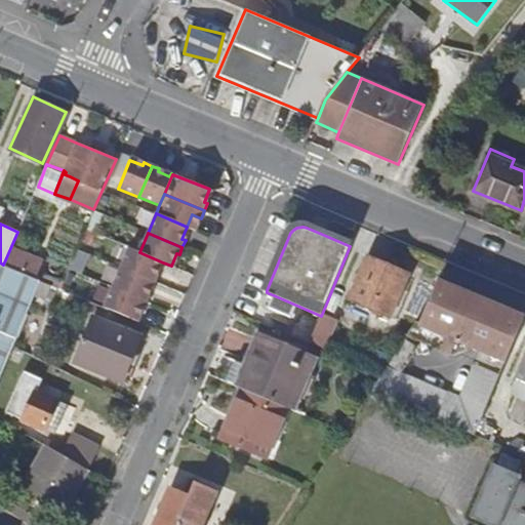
[(129,247),(121,268),(152,281),(157,269),(160,270),(163,263),(139,252),(129,247)]
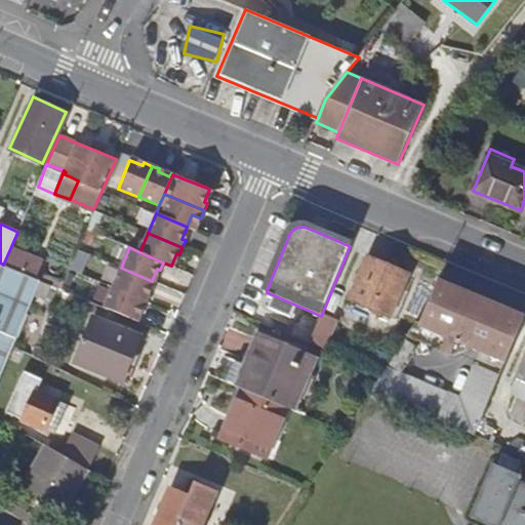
[(408,274),(367,256),(356,284),(350,299),(390,317),(408,274)]
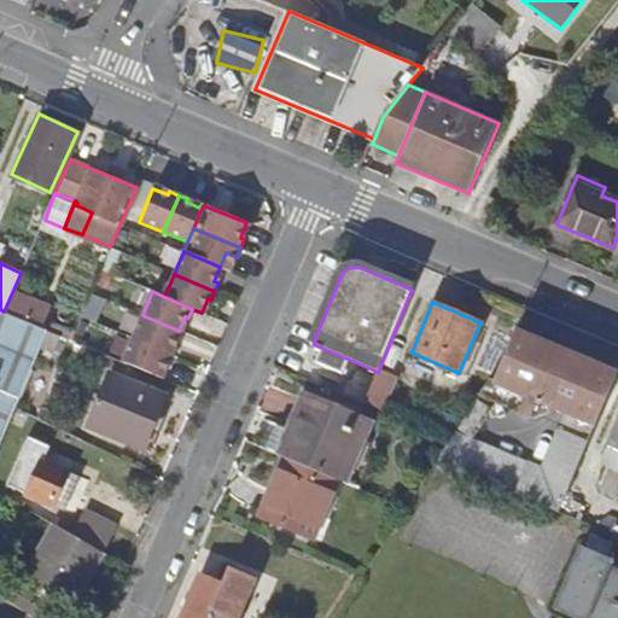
[(0,389),(19,398),(48,330),(4,312),(0,309),(0,389)]
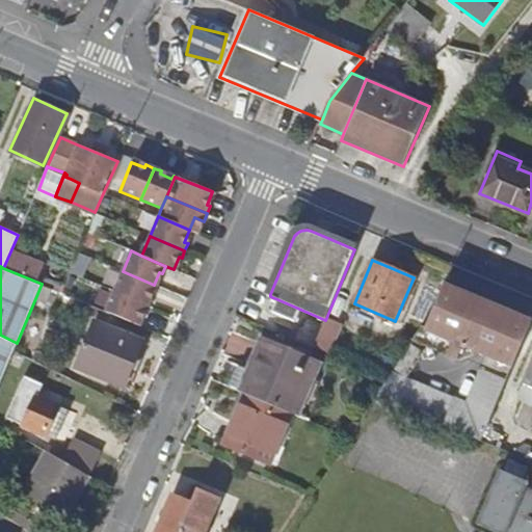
[(123,271),(114,292),(150,306),(152,298),(149,297),(154,285),(123,271)]
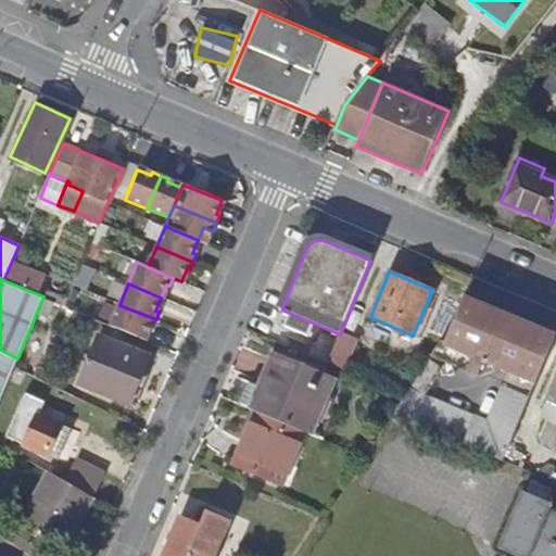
[(394,415),(502,460),(555,337),(463,298),(445,339),(439,344),(443,343),(468,354),(475,357),(482,361),(507,370),(507,374),(488,421),(411,389),(405,396),(394,415)]
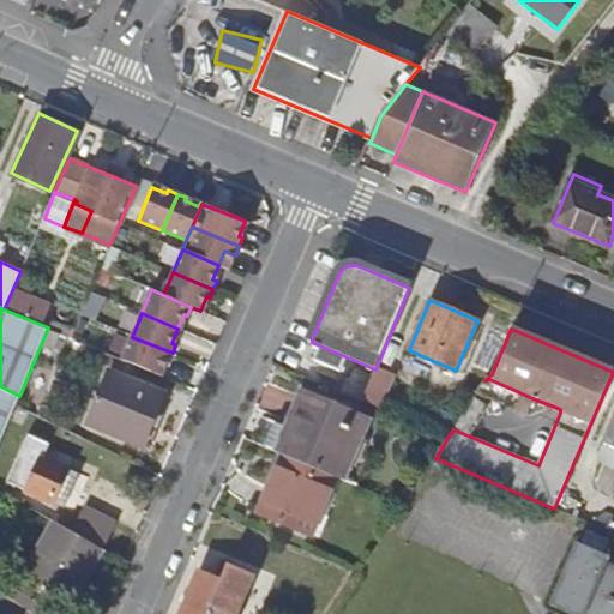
[(132,337),(122,360),(160,375),(166,360),(169,361),(173,353),(132,337)]
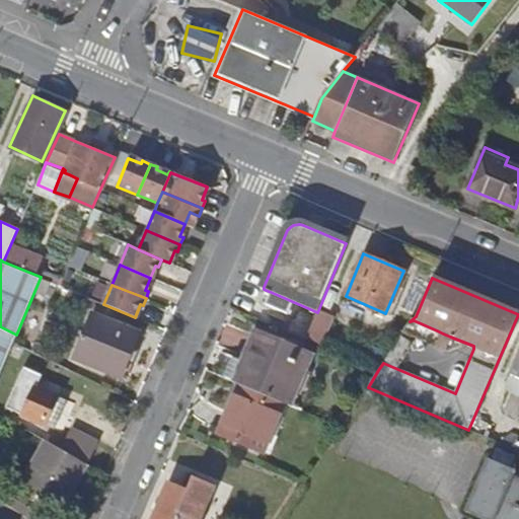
[(317,312),(306,339),(321,345),(334,316),(318,310),(317,312)]
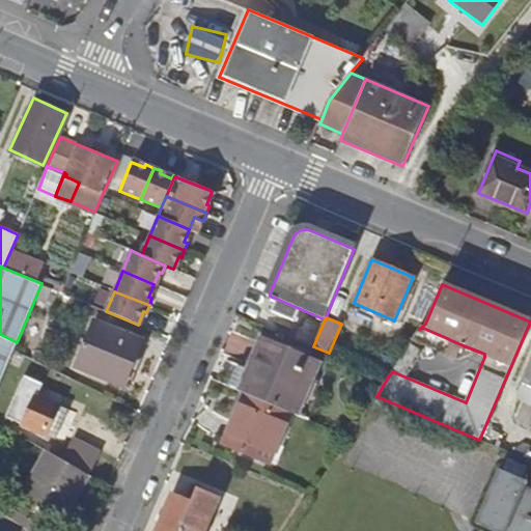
[(76,366),(123,385),(142,340),(95,320),(76,366)]
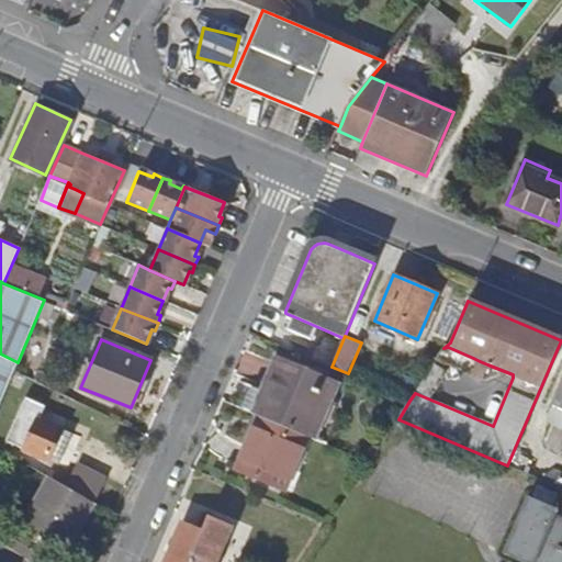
[(444,348),(434,363),(480,381),(487,364),(480,361),(478,366),(471,363),(473,358),(448,347),(444,348)]
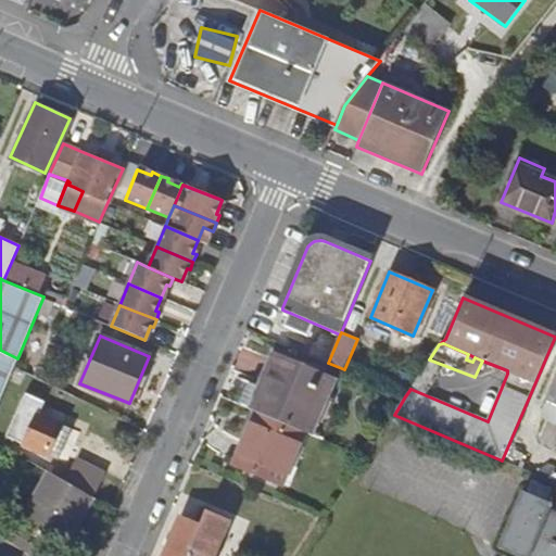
[(17,358),(0,350),(0,396),(1,397),(17,358)]
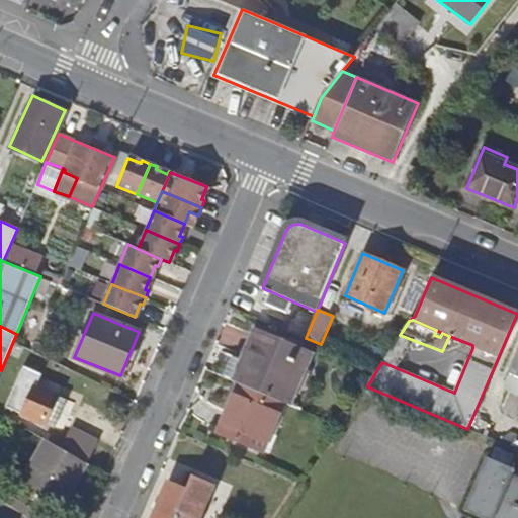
[(238,382),(240,383),(288,404),(296,384),(300,386),(313,355),(255,331),(242,363),(245,364),(238,382)]
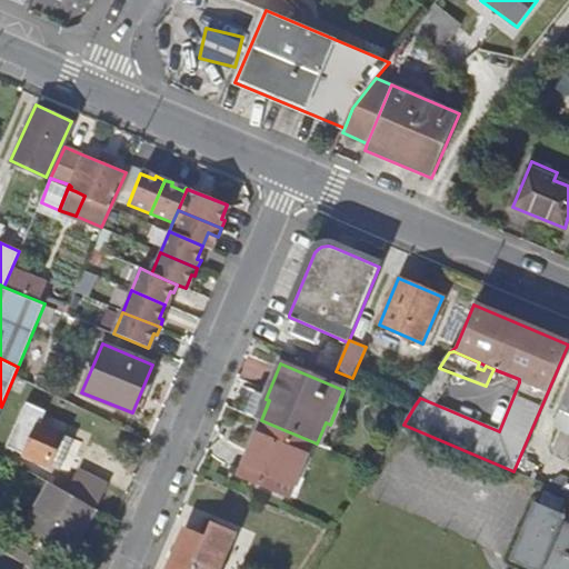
[(437,372),(423,393),(435,401),(449,380),(437,372)]
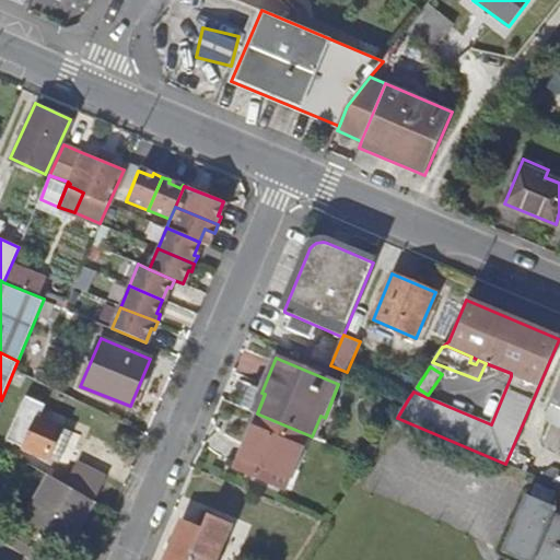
[(312,436),(259,415),(240,461),(292,483),(312,436)]
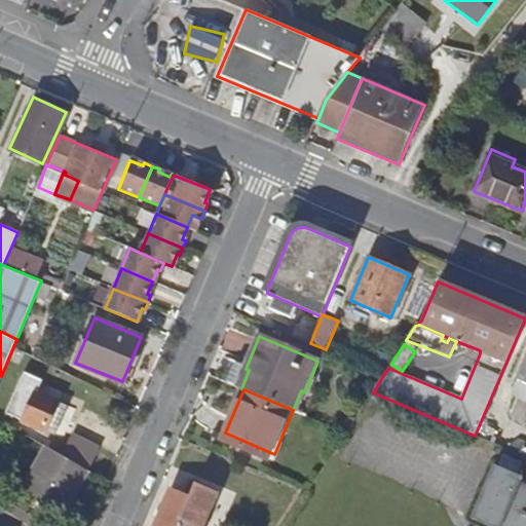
[(35,391),(24,420),(45,429),(57,401),(35,391)]
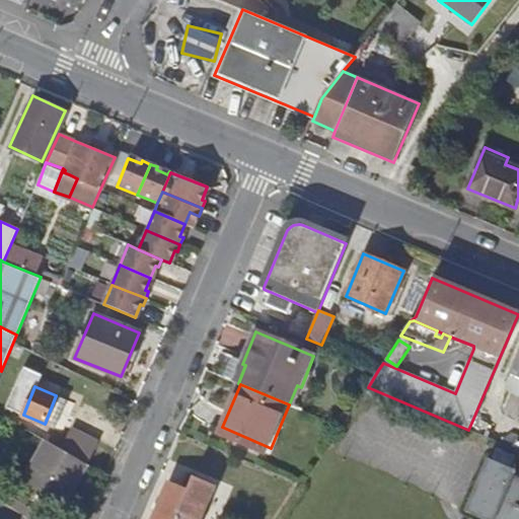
[(87,463),(46,440),(22,478),(65,504),(87,463)]
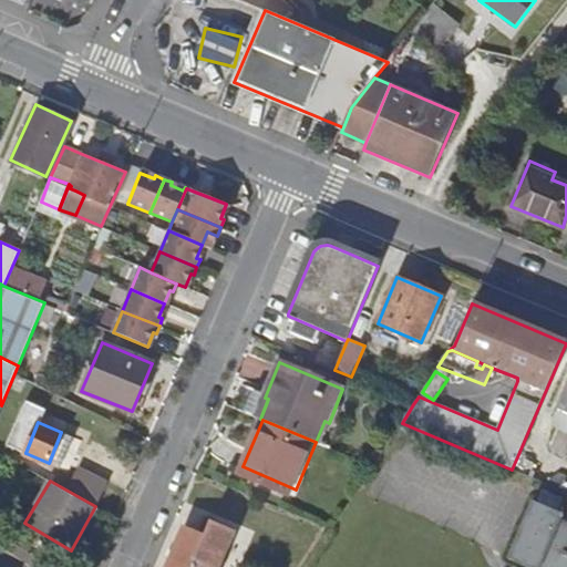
[(559,515),(531,503),(506,560),(522,566),(566,566),(566,524),(557,519),(559,515)]
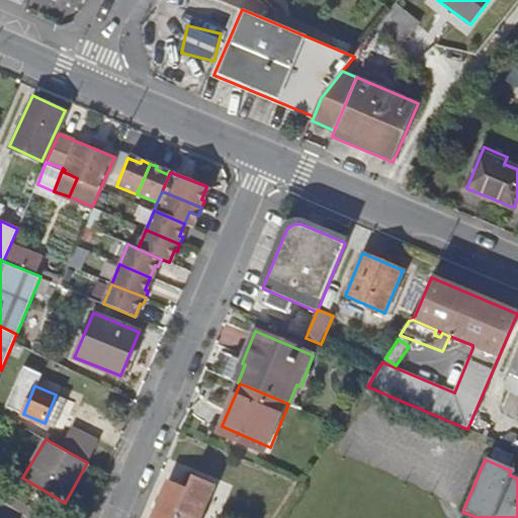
[(168,483),(152,517),(198,517),(212,485),(191,477),(185,490),(168,483)]
